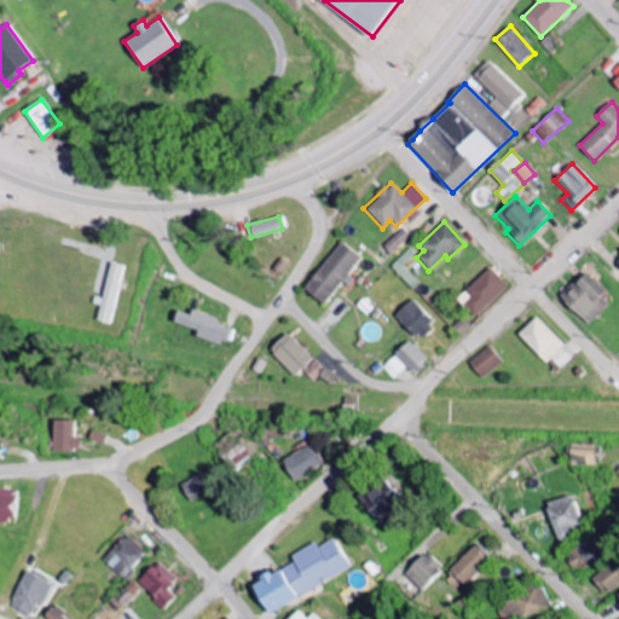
[(381,247),(388,254),(408,236),(400,229),(381,247)]
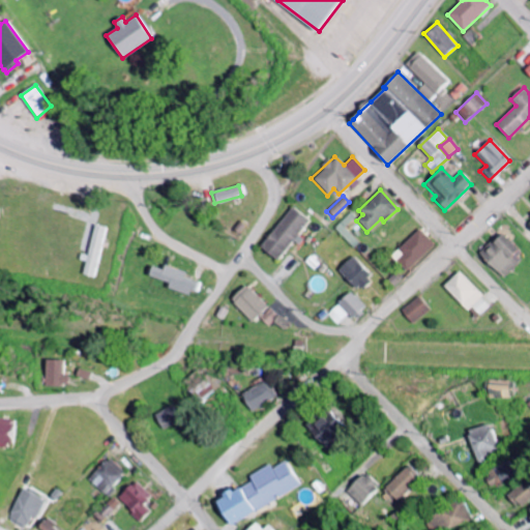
[(305,219),(288,207),(258,248),(275,262),(305,219)]
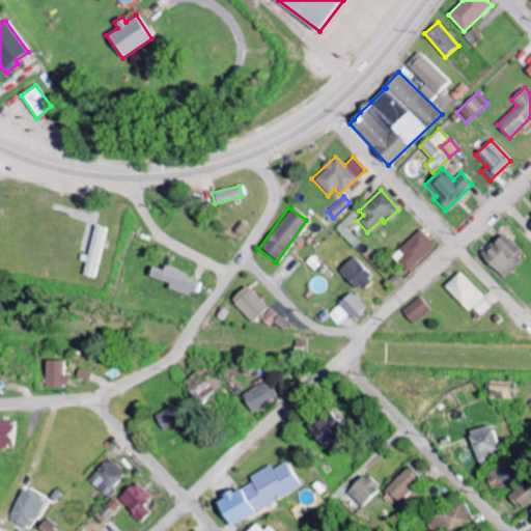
[(333,228),(352,249),(358,243),(344,228),(355,218),(350,213),(333,228)]
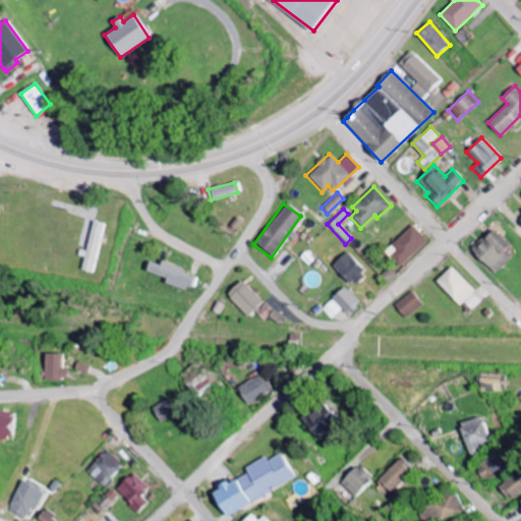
[(81,254),(80,254),(77,271),(89,273),(101,224),(90,221),(81,254)]
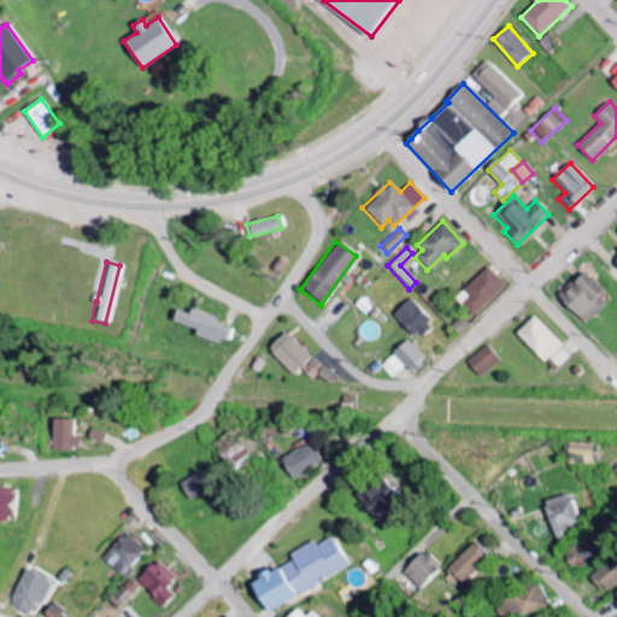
[(504,286),(486,268),(453,298),(471,317),(504,286)]
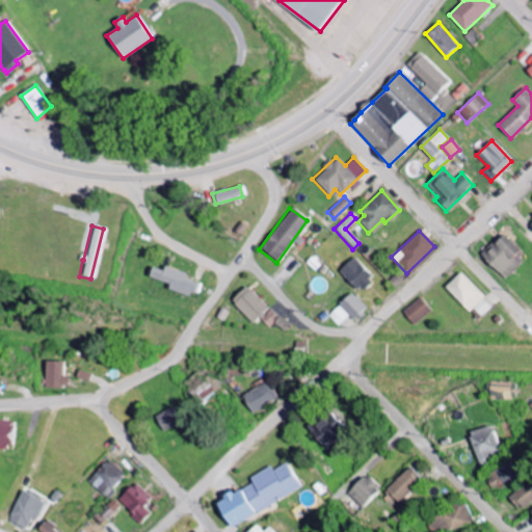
[(502,280),(524,259),(501,235),(479,256),(502,280)]
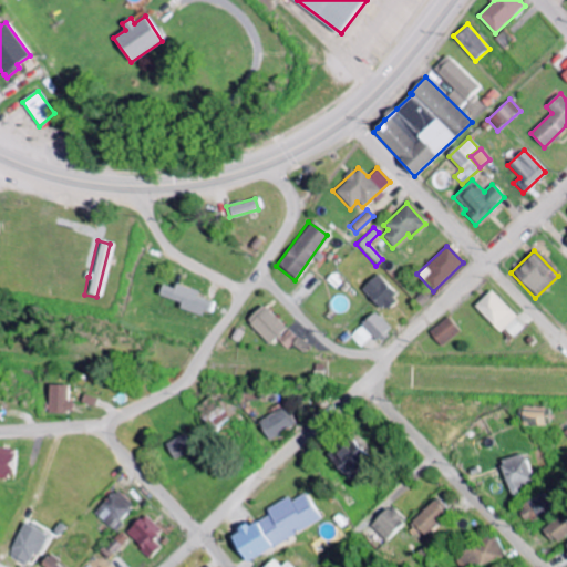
[(395,297),(374,275),(359,289),(380,311),(395,297)]
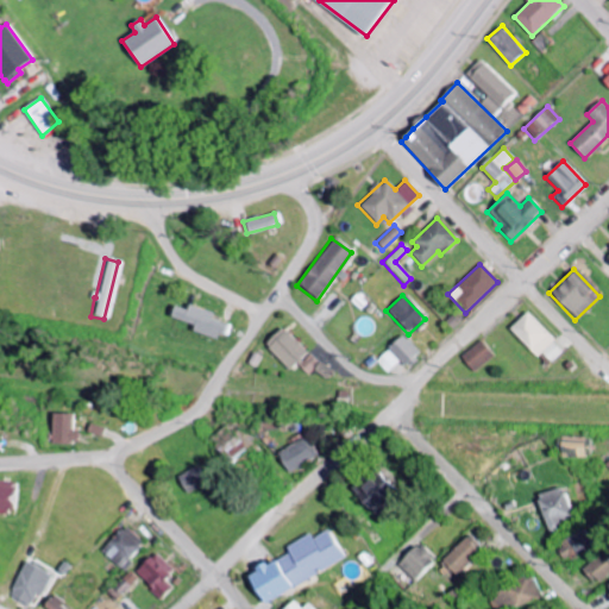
[(217,341),(223,325),(206,319),(208,314),(183,305),(182,311),(169,306),(165,318),(189,326),(187,331),(217,341)]
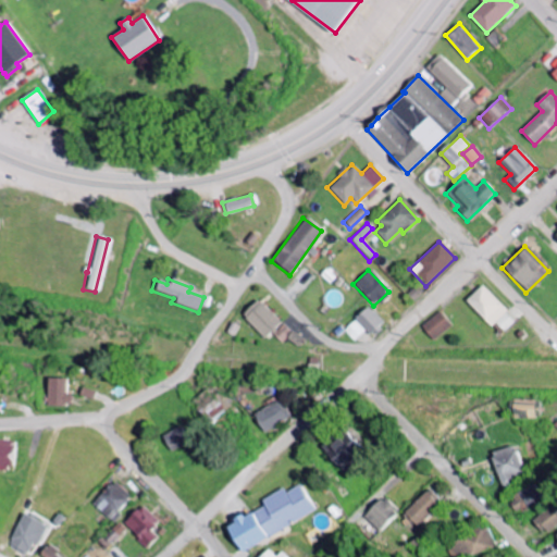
[(498,333),(511,320),(480,286),(463,300),(489,327),(491,325),(498,333)]
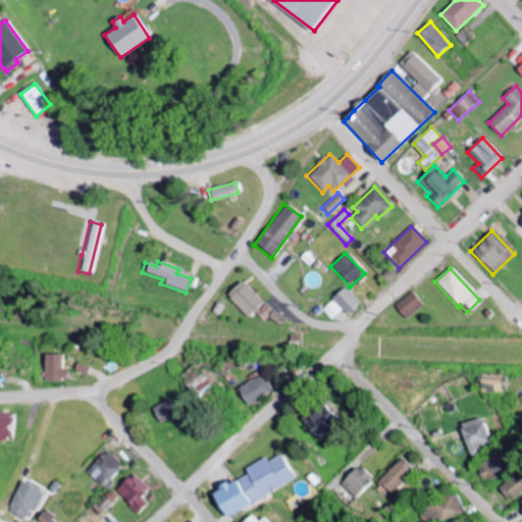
[(260,302),(238,280),(222,297),(245,317),(260,302)]
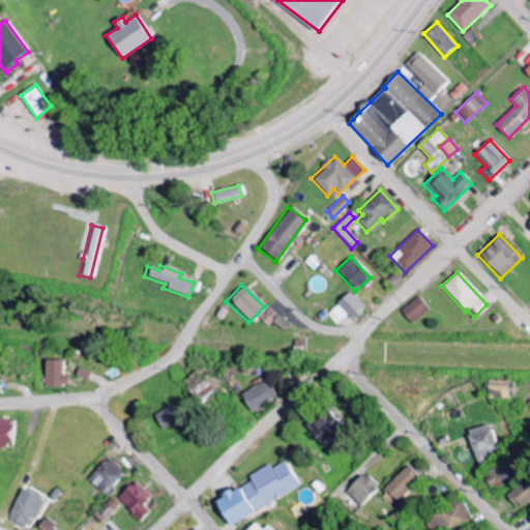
[(362,308),(346,292),(334,304),(350,321),(362,308)]
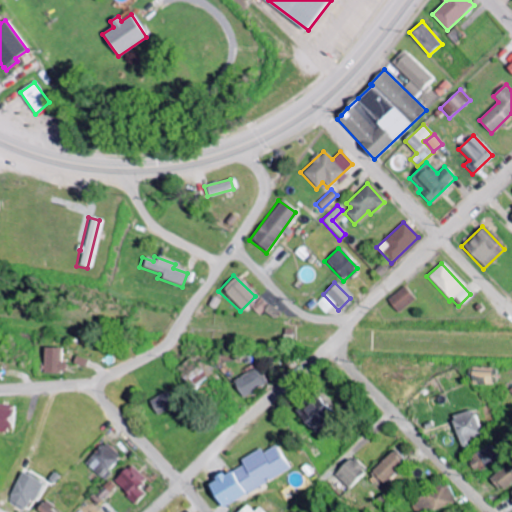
[(395,313),(412,299),(401,286),(384,300),(395,313)]
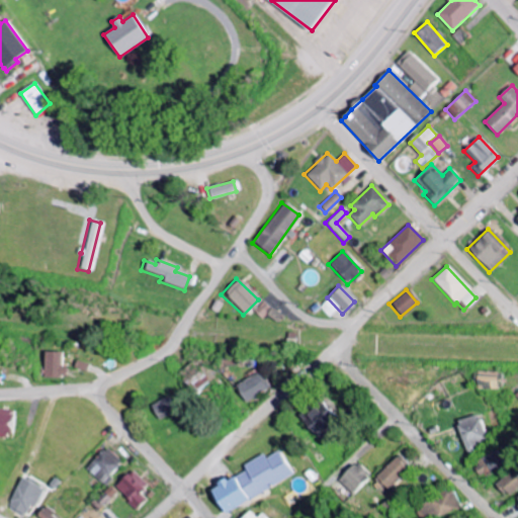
[(317,308),(326,318),(336,309),(327,298),(317,308)]
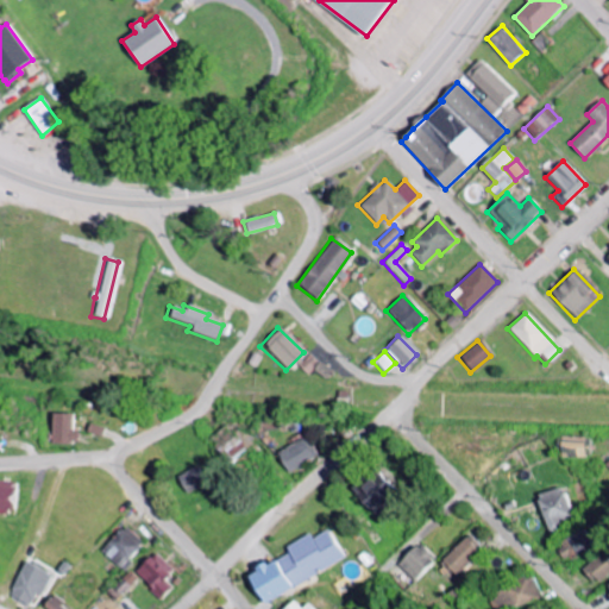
[(322,380),(327,371),(305,355),(295,368),(305,375),(308,370),(322,380)]
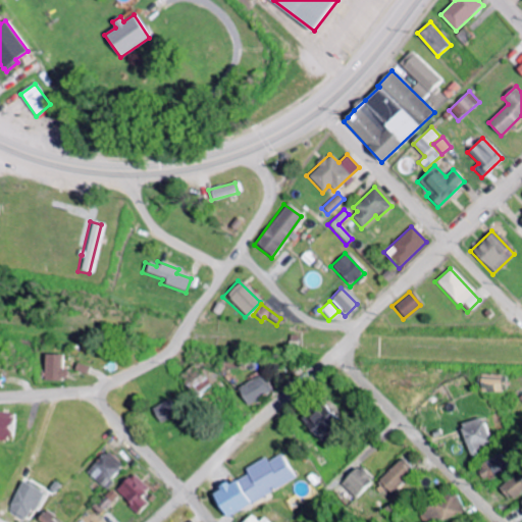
[(42,380),(63,380),(63,370),(58,370),(58,355),(42,355),(42,380)]
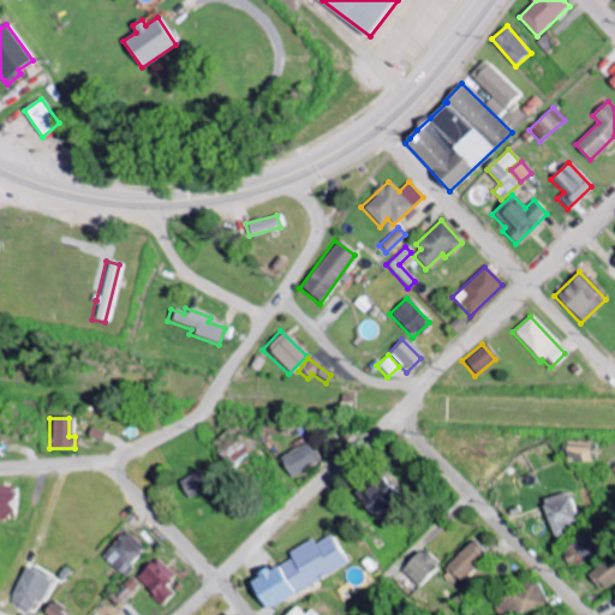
[(210,447),(233,469),(248,453),(225,431),(210,447)]
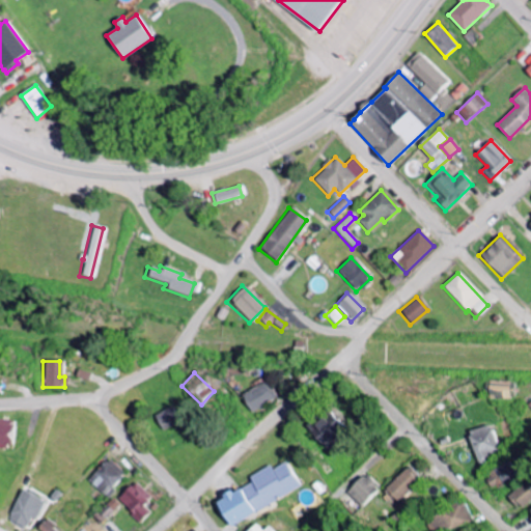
[(507,399),(507,381),(486,381),(486,399),(507,399)]
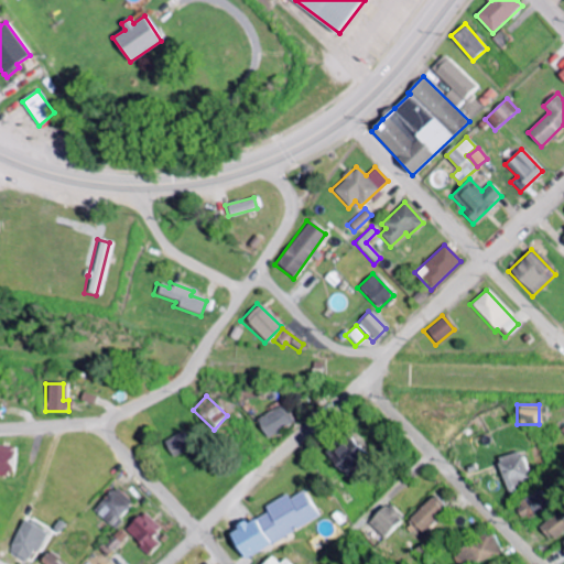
[(291,424),(282,405),(255,419),(263,437),(291,424)]
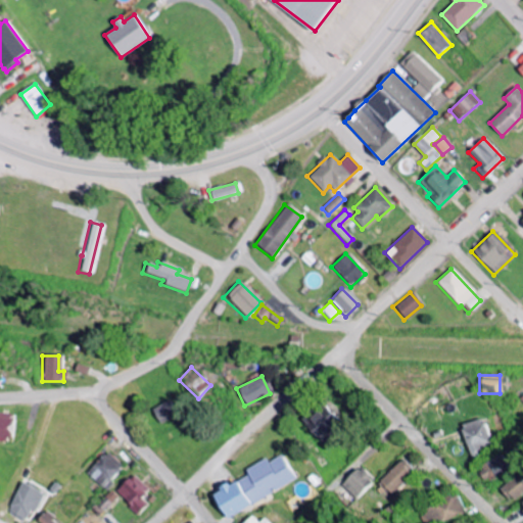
[(156,423),(174,416),(168,400),(149,408),(156,423)]
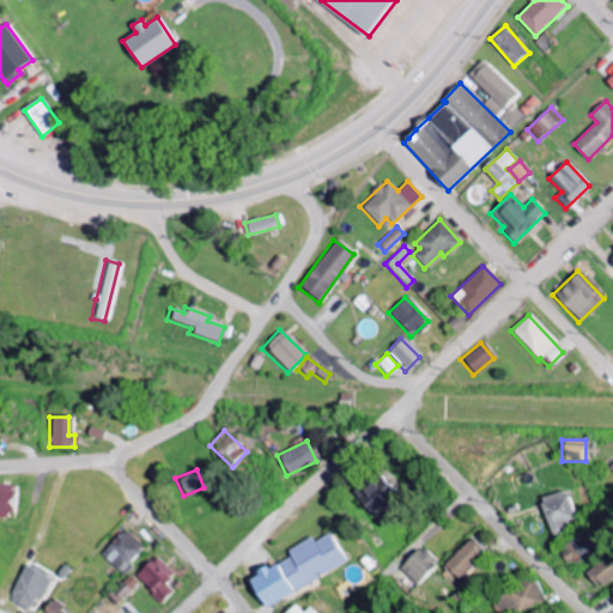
[(354,496),(377,519),(400,497),(377,473),(354,496)]
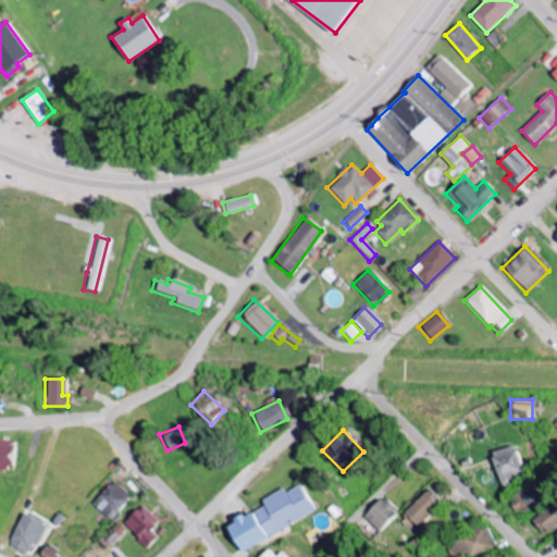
[(0,468),(9,470),(14,443),(0,440),(0,468)]
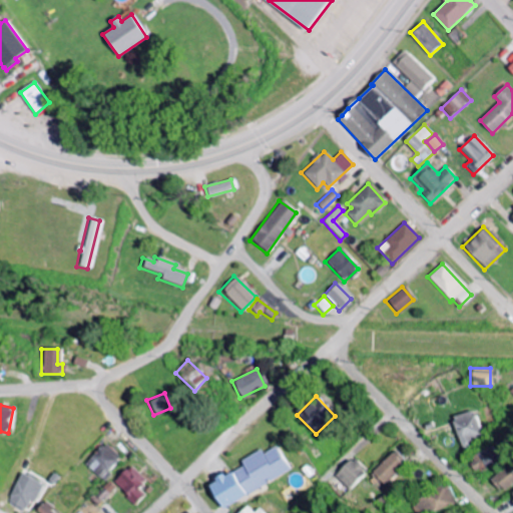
[(451,418),(461,448),(483,440),(472,410),(451,418)]
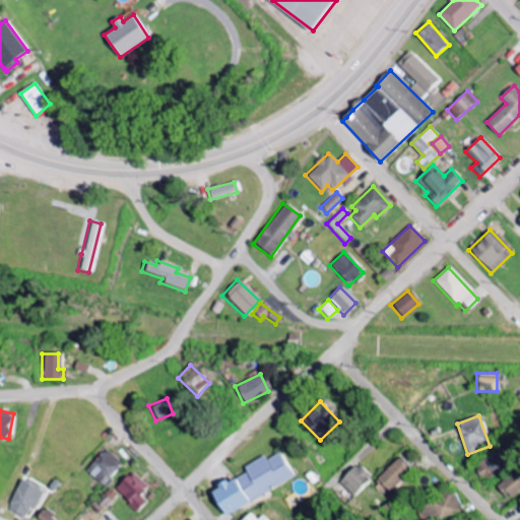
[(120,465),(104,450),(83,471),(100,486),(120,465)]
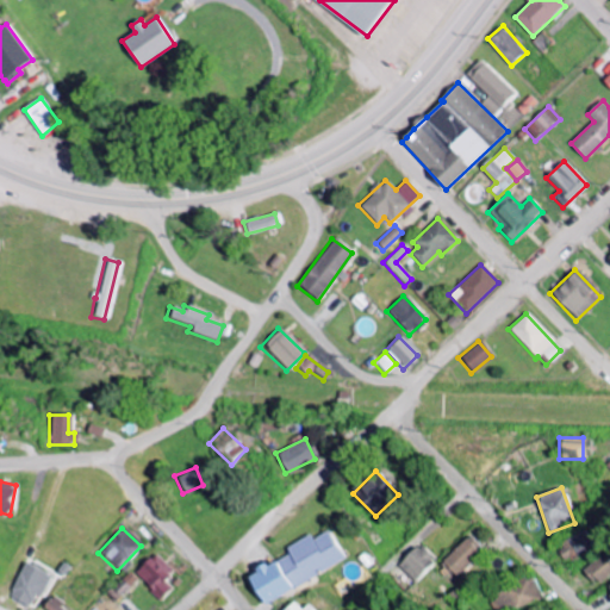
[(260,604),(346,562),(330,531),(312,540),(310,536),(286,548),(288,555),(246,577),(260,604)]
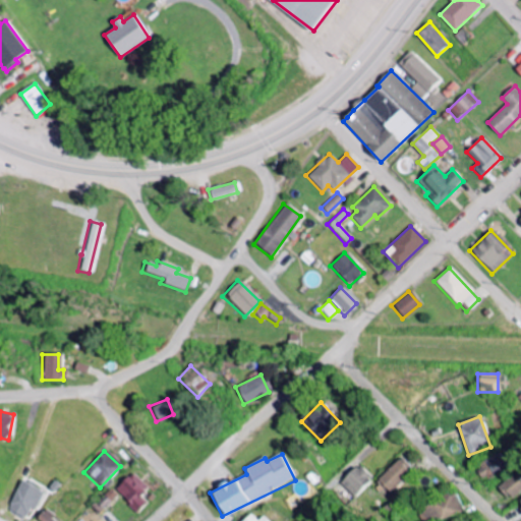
[(481,481),(506,468),(499,454),(474,466),(481,481)]
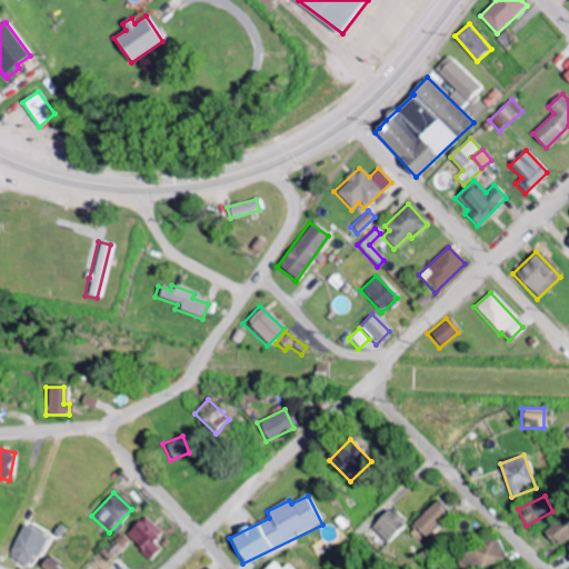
[(423,539),(449,512),(436,500),(411,527),(423,539)]
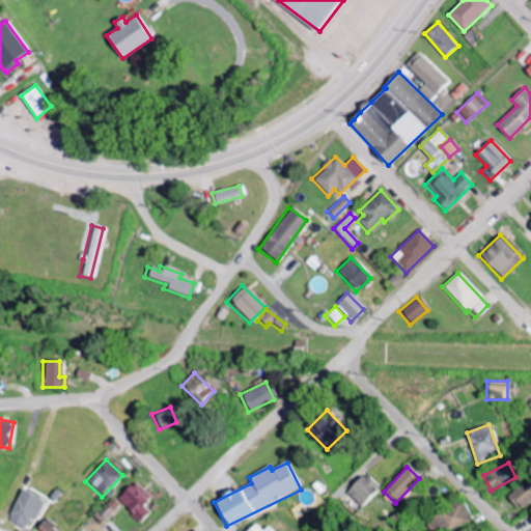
[(360,507),(378,488),(363,474),(345,494),(360,507)]
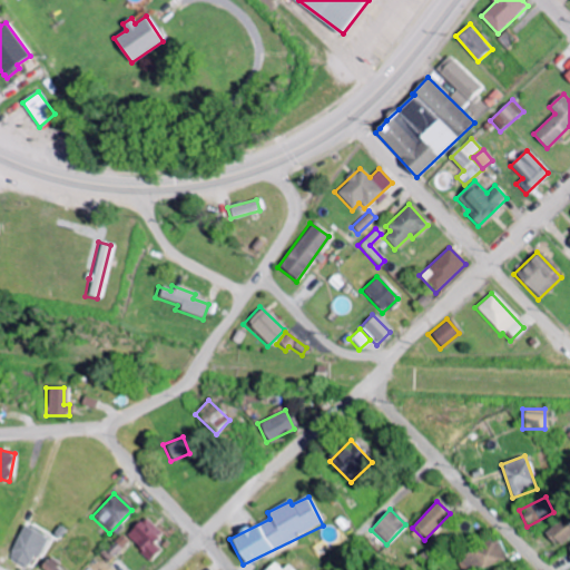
[(156,550),(148,542),(157,534),(141,518),(121,537),(144,561),(156,550)]
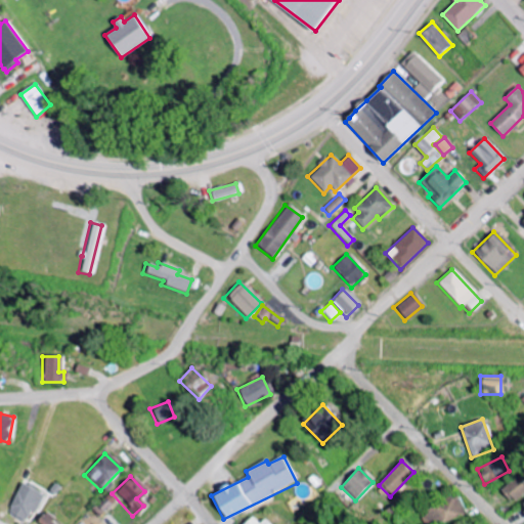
[(498,488),(507,504),(523,493),(523,484),(520,477),(498,488)]
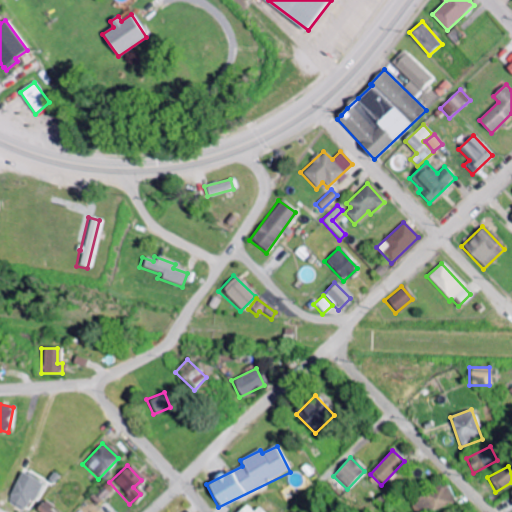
[(22,510),(27,499),(33,502),(41,482),(18,473),(6,503),(22,510)]
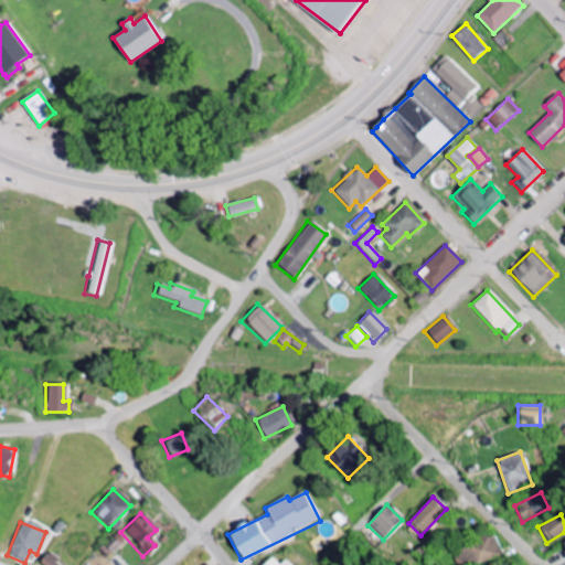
[(103,557),(123,539),(116,531),(96,550),(103,557)]
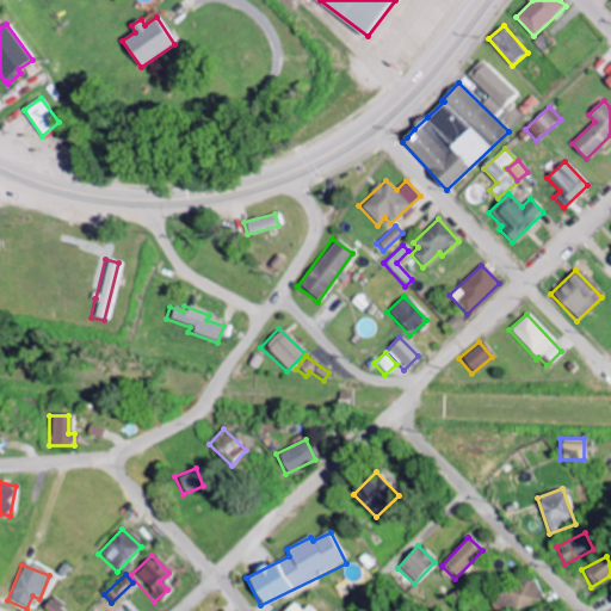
[(492,610),(504,610),(539,600),(534,580),(487,594),(492,610)]
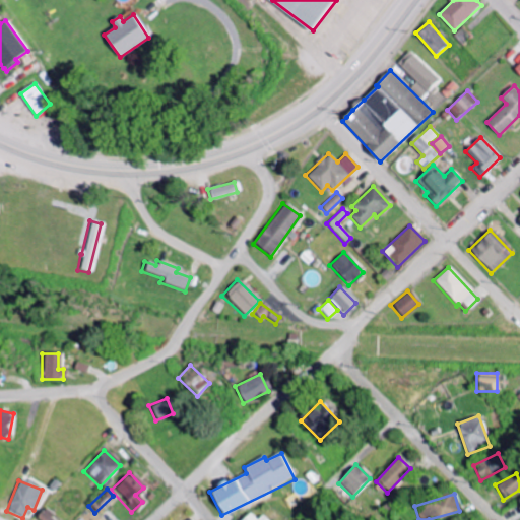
[(55,519),(42,510),(35,519),(37,519),(55,519)]
